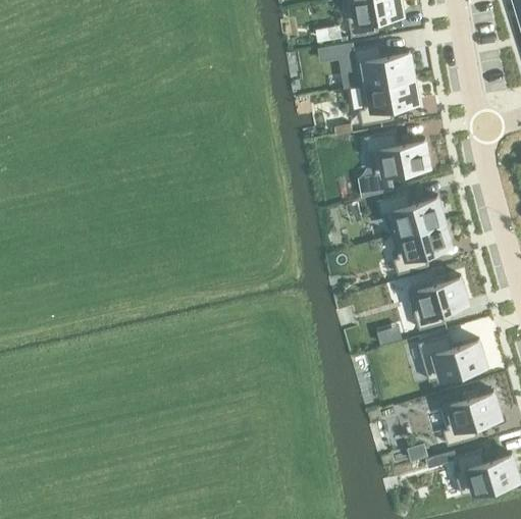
[(400,0),(345,0),(351,38),(378,33),(375,19),(403,15),(400,0)]
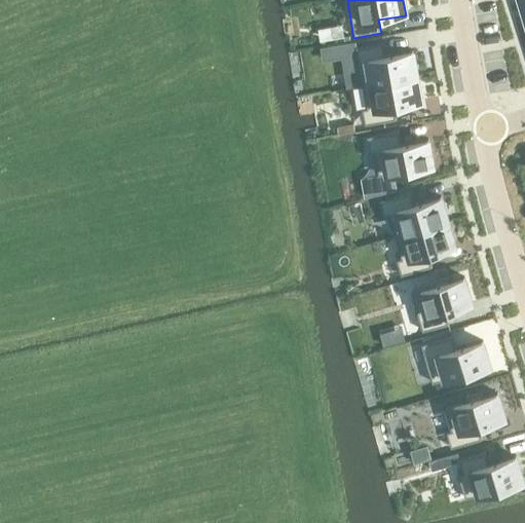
[(524,0),(515,0),(519,10),(524,7),(524,0)]
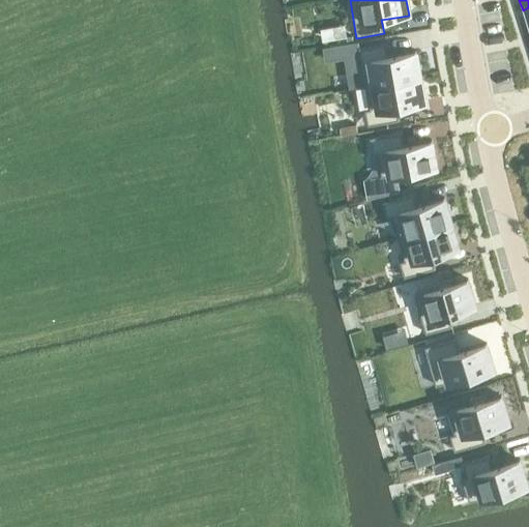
[(386,45),(358,50),(365,88),(419,79),(415,53),(388,58),(386,45)]
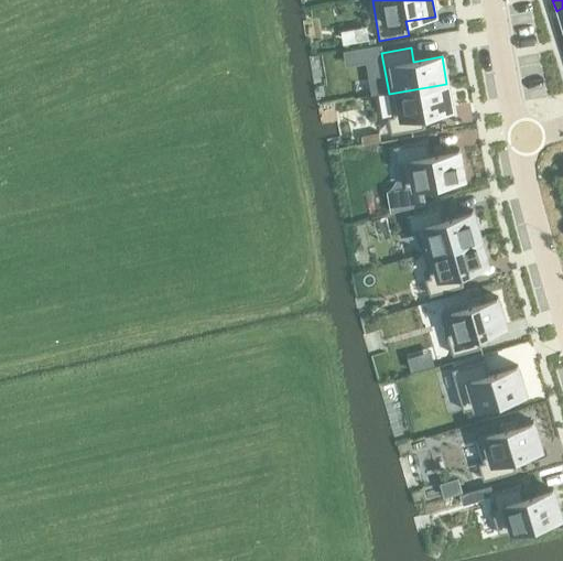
[(366,50),(356,52),(358,64),(368,62),(366,50)]
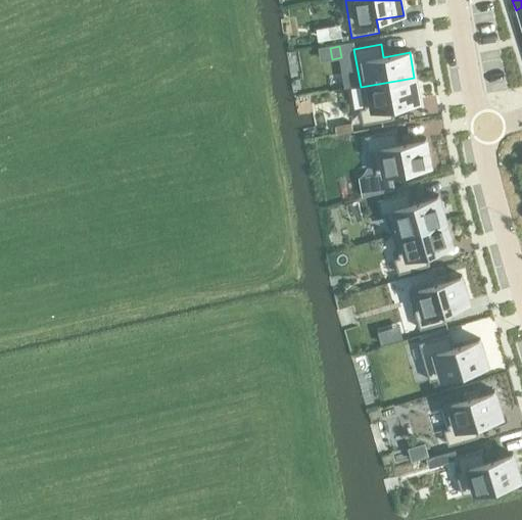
[(300,53),(303,67),(320,64),(316,50),(300,53)]
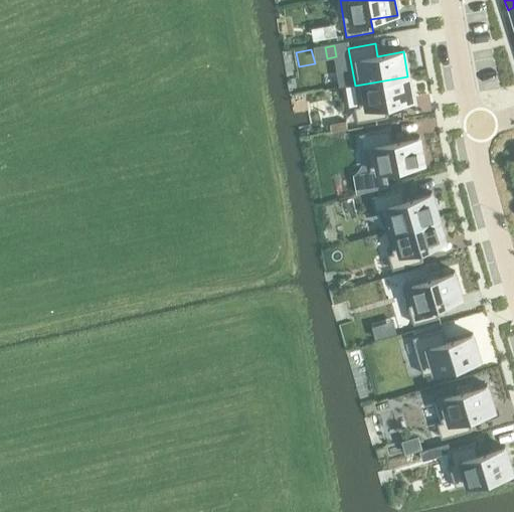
[(359,108),(354,108),(357,124),(388,119),(385,106),(412,101),(407,76),(355,86),(359,108)]
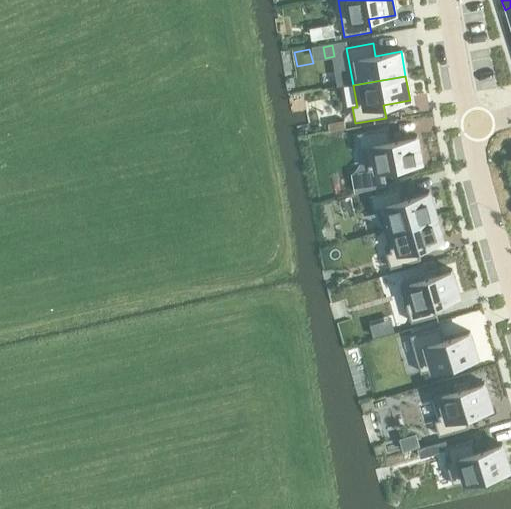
[(388,129),(357,135),(360,151),(365,150),(369,172),(421,163),(417,138),(390,142),(388,129)]
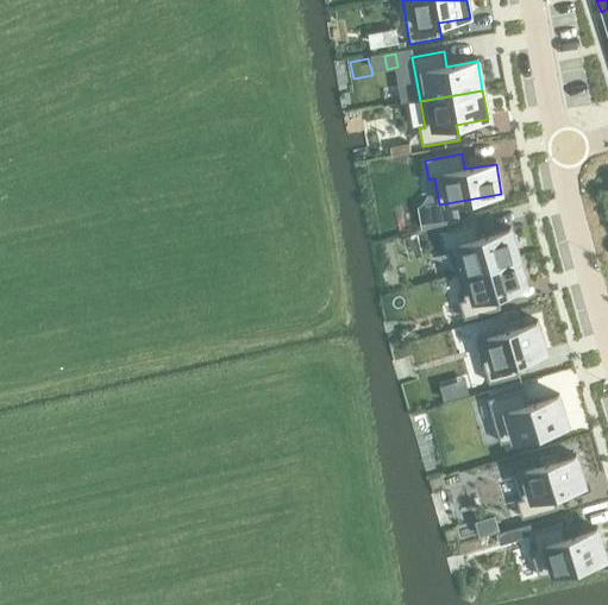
[(475,224),(439,234),(445,252),(450,251),(457,276),(519,258),(511,231),(480,239),(475,224)]
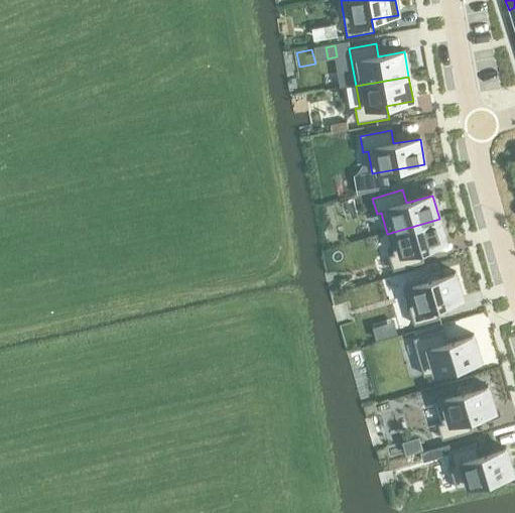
[(439,219),(387,234),(394,255),(389,257),(393,272),(423,263),(420,251),(446,243),(439,219)]
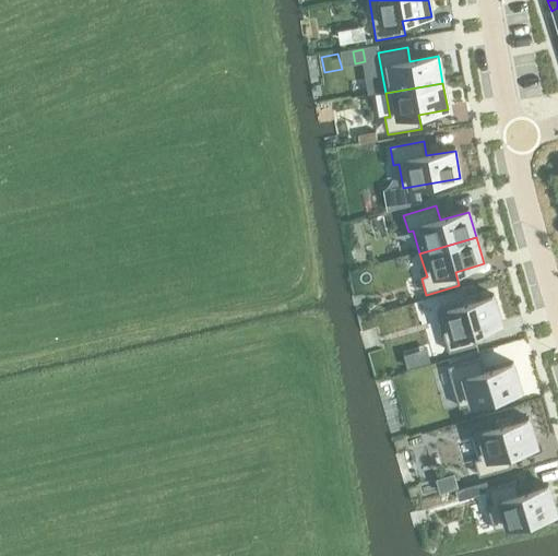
[(461,307),(437,314),(449,355),(477,346),(473,333),(500,324),(493,297),(478,302),(477,296),(460,300),(461,307)]
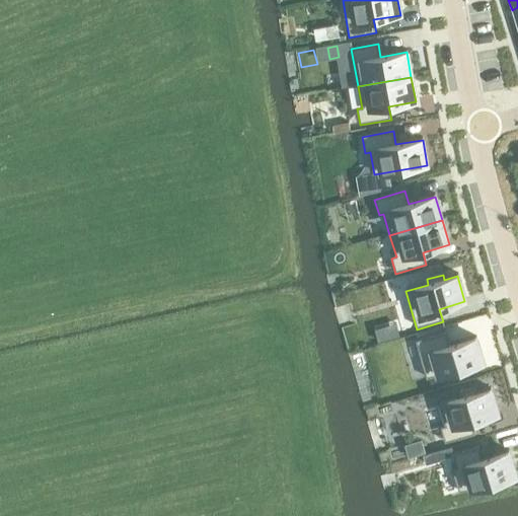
[(446,333),(416,342),(427,380),(483,364),(475,339),(449,346),(446,333)]
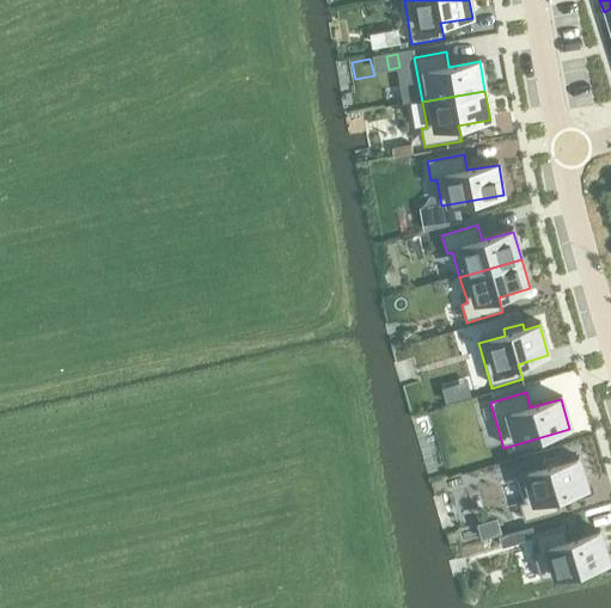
[(544,468),(517,477),(525,503),(519,504),(525,523),(561,513),(556,498),(586,490),(579,460),(563,464),(561,458),(542,462),(544,468)]
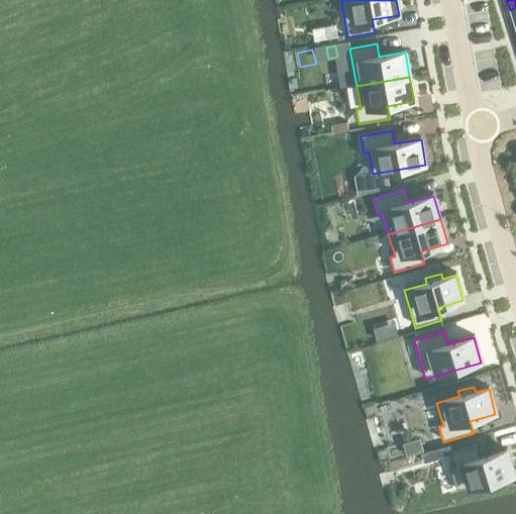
[(454,466),(450,467),(457,492),(485,484),(486,490),(502,485),(501,480),(514,476),(507,450),(481,457),(477,445),(451,452),(454,466)]
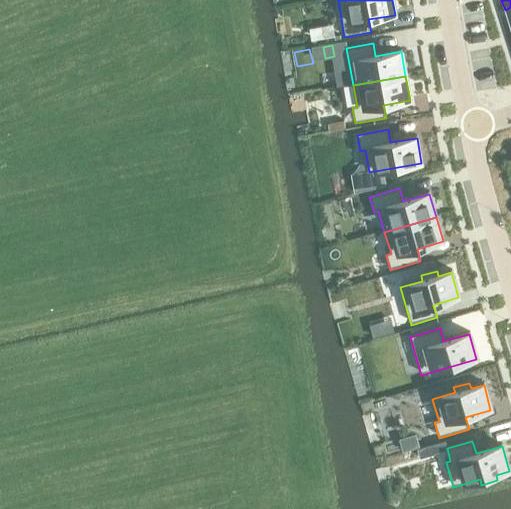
[(432,446),(417,451),(420,460),(435,456),(434,455),(432,446)]
